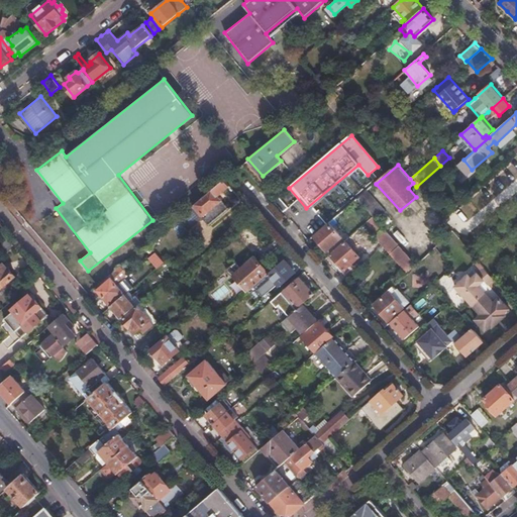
[(516,171),(451,228),(453,230),(459,237),(459,238),(516,188),(516,171)]
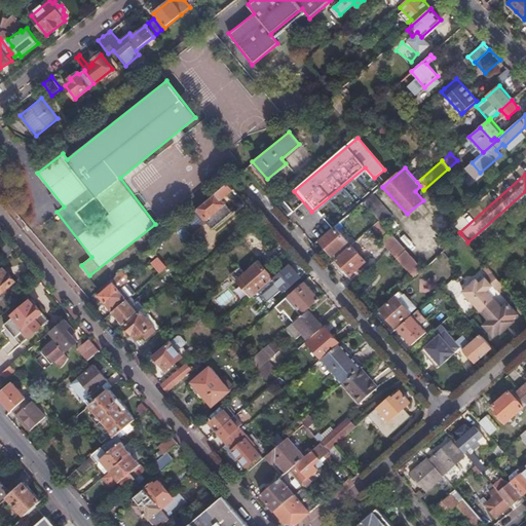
[(220,202),(233,190),(227,183),(180,222),(191,234),(203,223),(211,231),(216,227),(231,214),(220,202)]
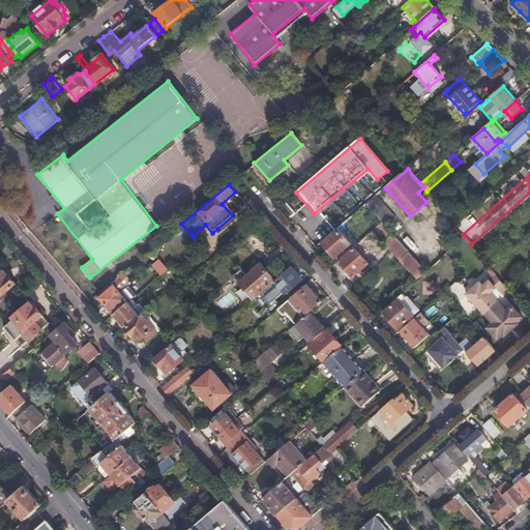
[(396,218),(376,196),(365,205),(382,223),(386,227),(396,218)]
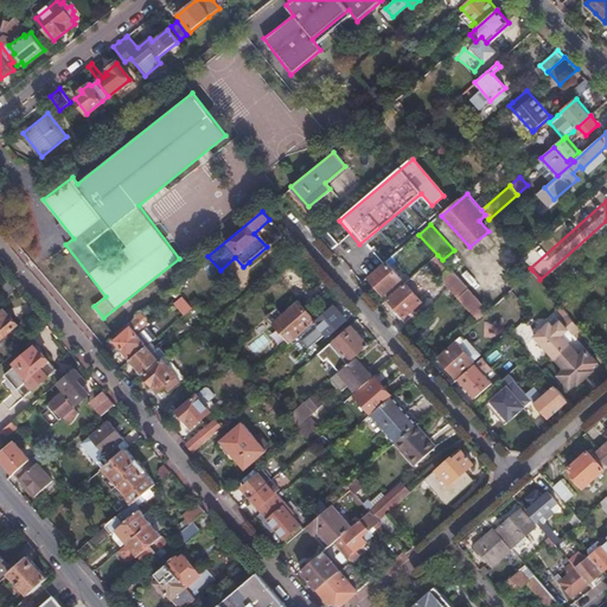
[(438,255),(432,261),(443,273),(449,268),(442,260),(438,255)]
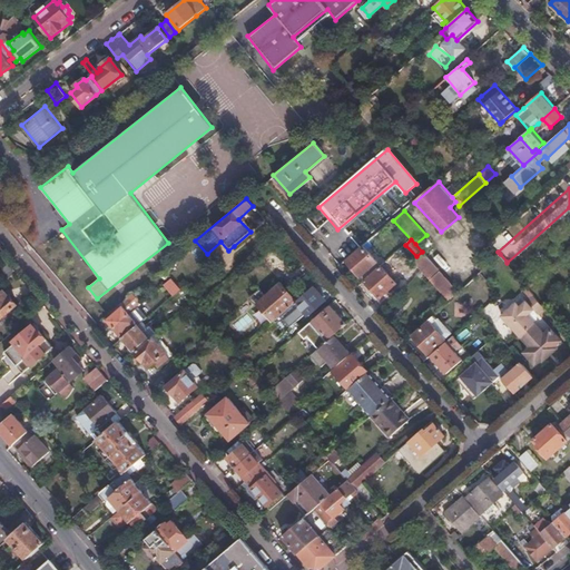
[(363,246),(346,261),(361,277),(377,263),(363,246)]
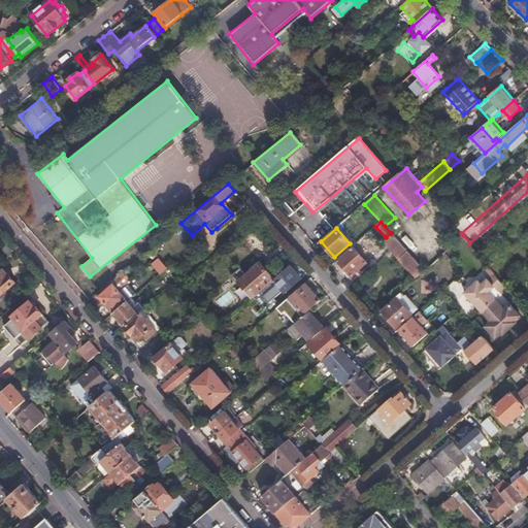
[(383,240),(400,259),(408,252),(403,245),(391,233),(386,237),(383,240)]
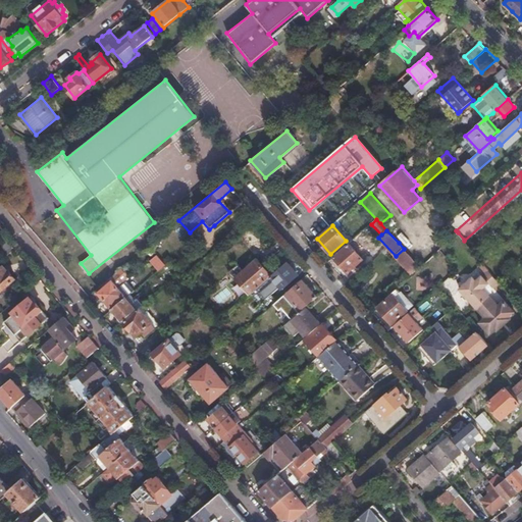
[(8,240),(0,247),(0,250),(4,255),(13,247),(8,240)]
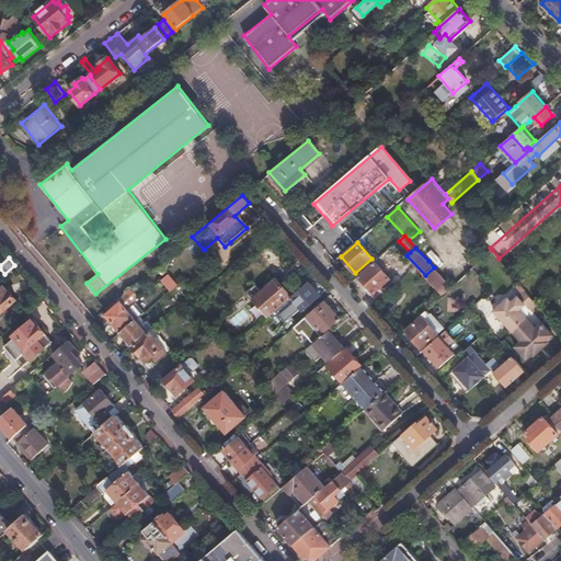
[(375,262),(357,276),(374,294),(390,279),(375,262)]
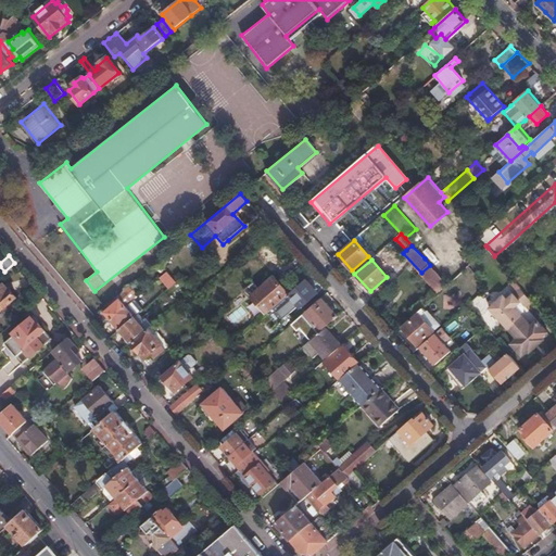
[(421,273),(439,292),(447,285),(442,278),(430,265),(421,273)]
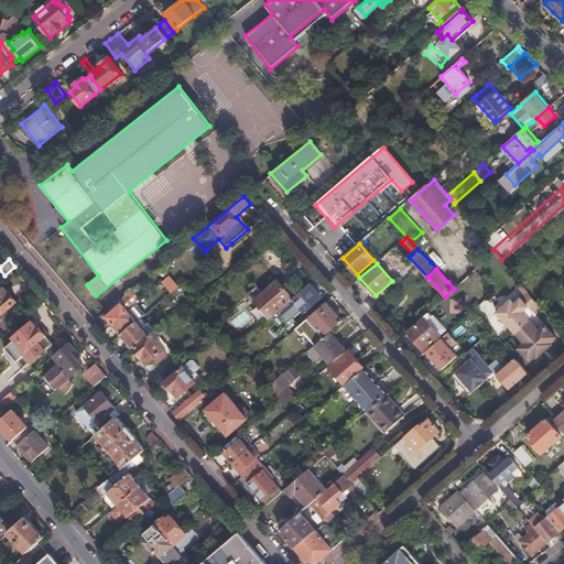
[(172,292),(180,284),(171,274),(163,281),(172,292)]
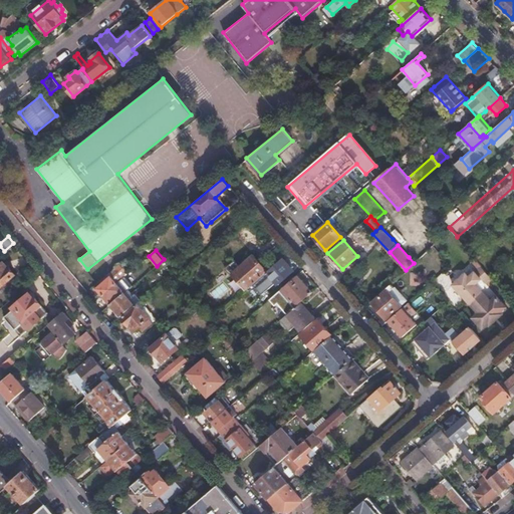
[(233,274),(247,290),(267,272),(253,256),(233,274)]
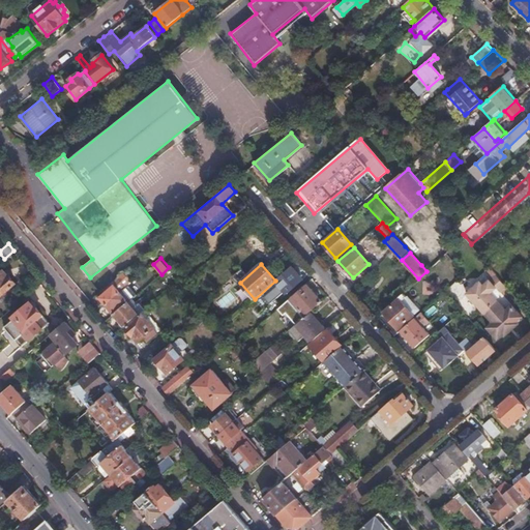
[(292,266),(275,281),(287,294),(303,280),(292,266)]
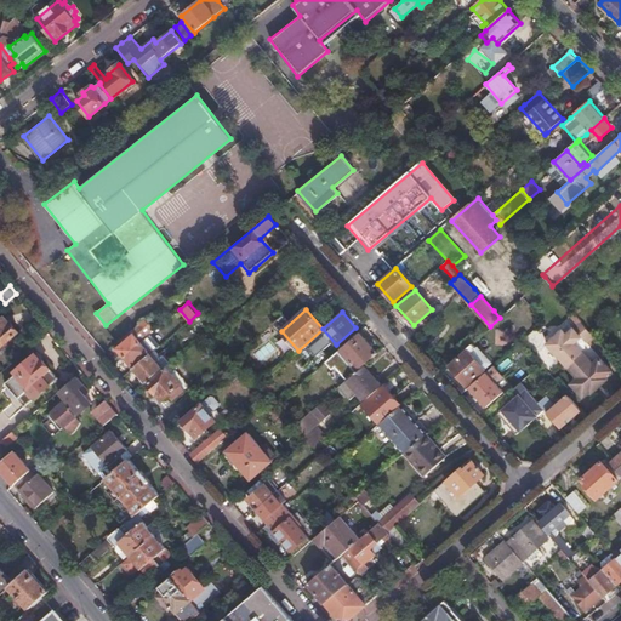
[(0,319),(0,347),(20,331),(11,320),(10,323),(4,315),(0,319)]
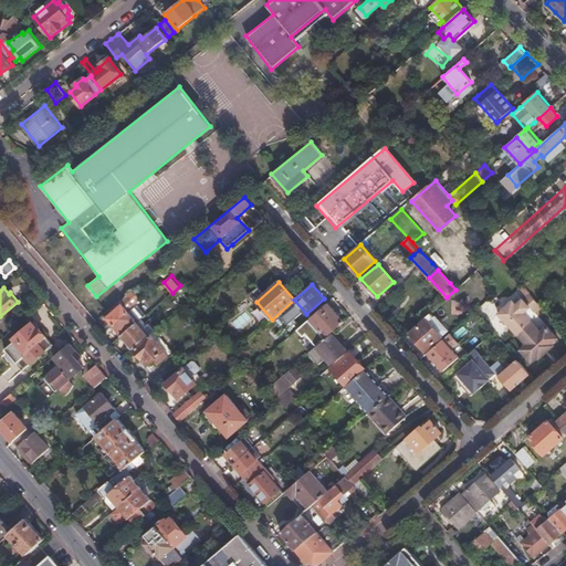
[(108,316),(114,323),(130,311),(138,304),(142,301),(133,290),(112,307),(115,311),(108,316)]
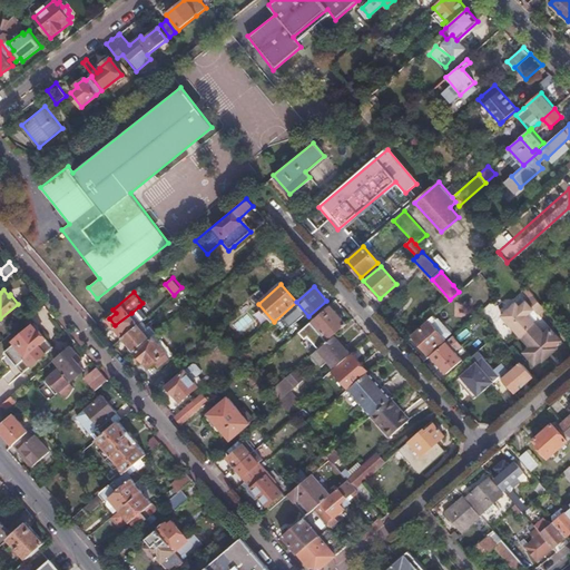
[(519,302),(510,310),(512,313),(526,328),(538,342),(550,355),(550,356),(559,349),(557,346),(563,341),(552,327),(546,333),(530,315),(537,308),(539,312),(544,306),(534,295),(522,305),(519,302)]
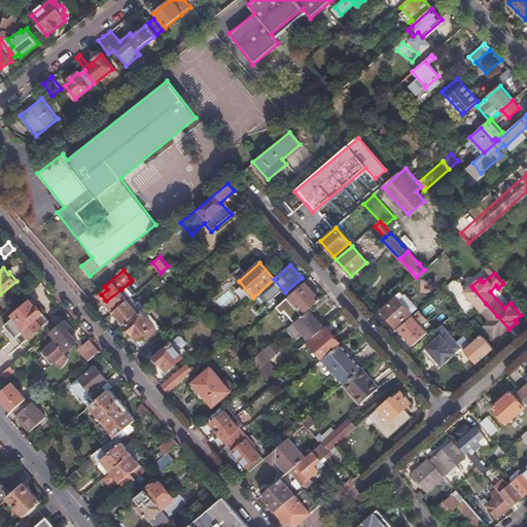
[(429,290),(429,279),(420,280),(420,290),(429,290)]
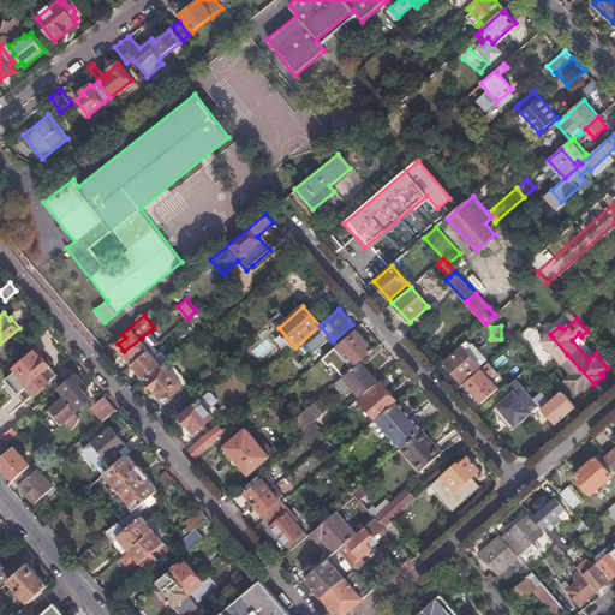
[(124,351),(133,363),(151,348),(160,341),(150,330),(142,338),(124,351)]
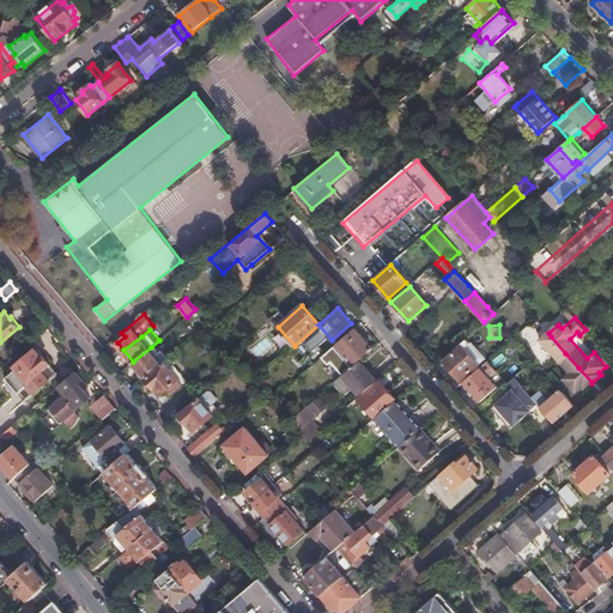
[(341,353),(352,366),(359,362),(372,350),(353,329),(332,349),(338,356),(341,353)]
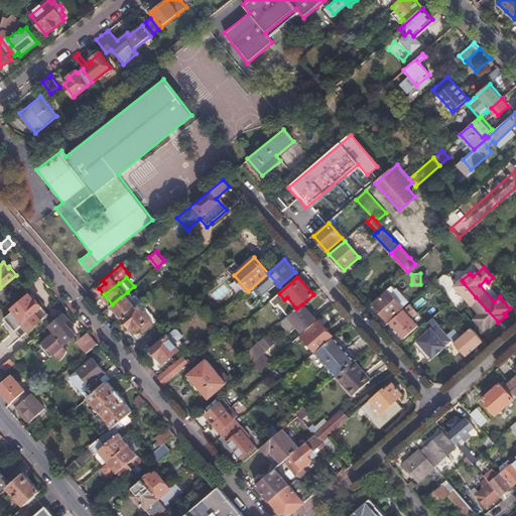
[(464,283),(462,280),(457,284),(470,300),(474,296),(477,299),(485,308),(474,318),(484,330),(490,325),(493,328),(498,323),(498,321),(487,309),(476,297),(464,283)]
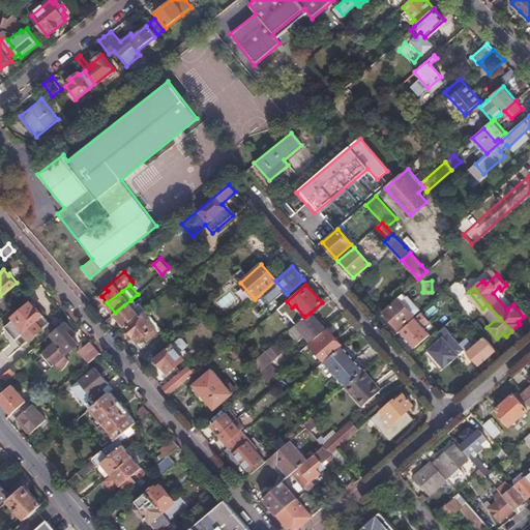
[(270,315),(275,312),(281,306),(275,299),(264,308),(270,315)]
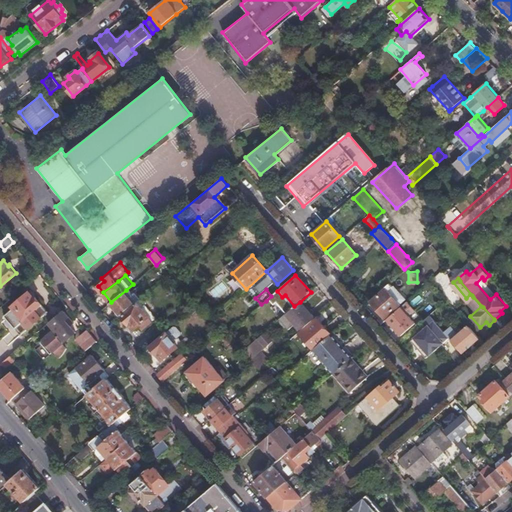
[(111,302),(121,314),(135,302),(126,290),(111,302)]
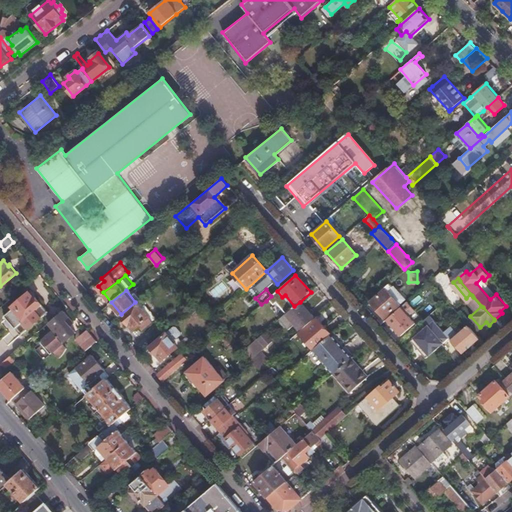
[(371,303),(384,318),(399,305),(386,290),(371,303)]
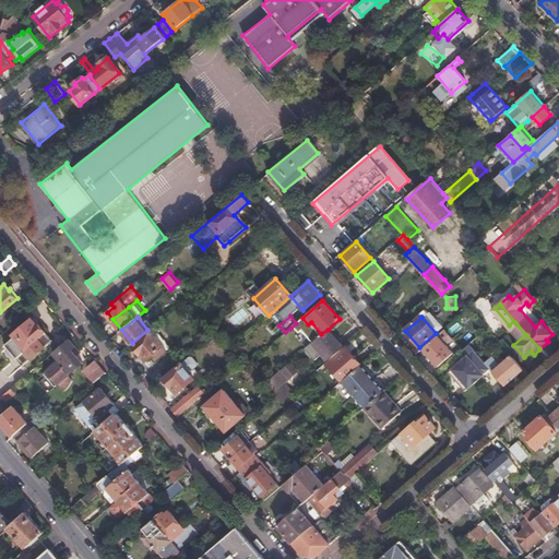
[(14,333),(27,347),(46,331),(38,321),(36,323),(32,318),(14,333)]
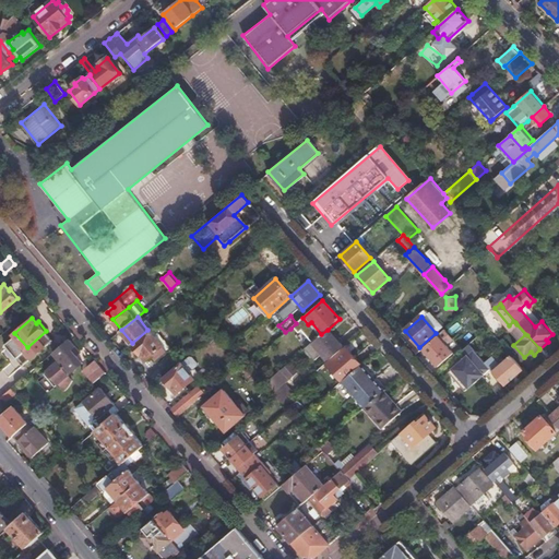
[(171,346),(153,324),(147,329),(167,351),(171,346)]
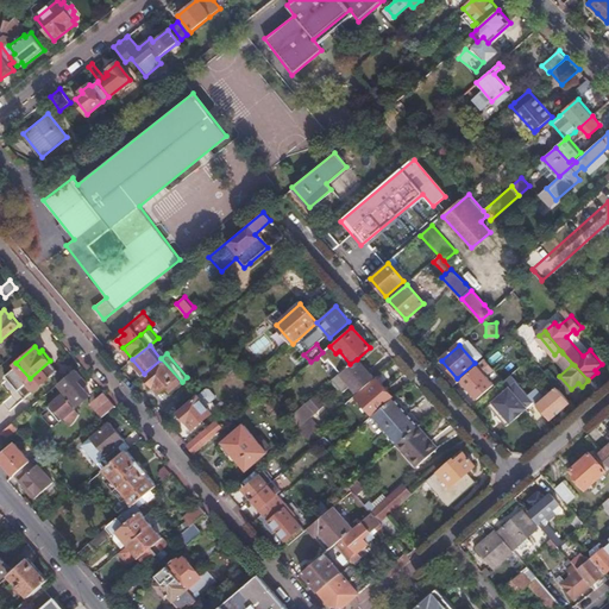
[(144,374),(143,374),(154,387),(155,385),(156,387),(158,390),(161,391),(167,387),(170,391),(182,382),(161,358),(161,359),(144,374)]
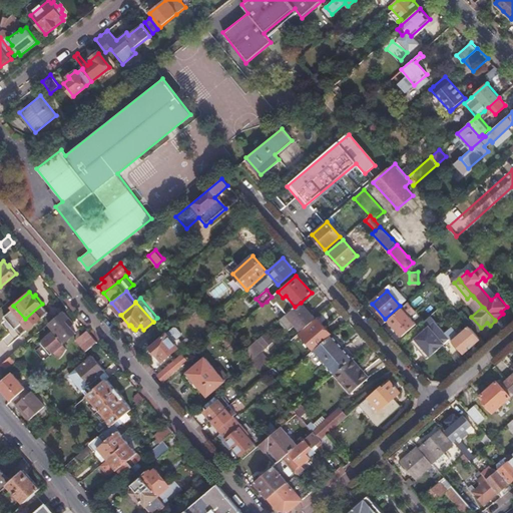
[(262,305),(257,310),(262,316),(272,307),(267,302),(262,305)]
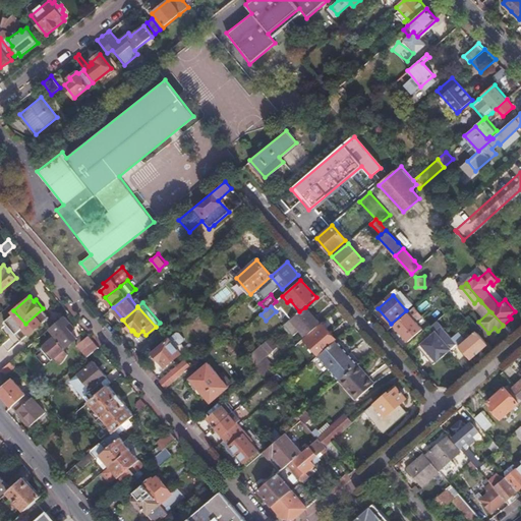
[(290,320),(305,337),(320,325),(305,307),(299,311),(290,320)]
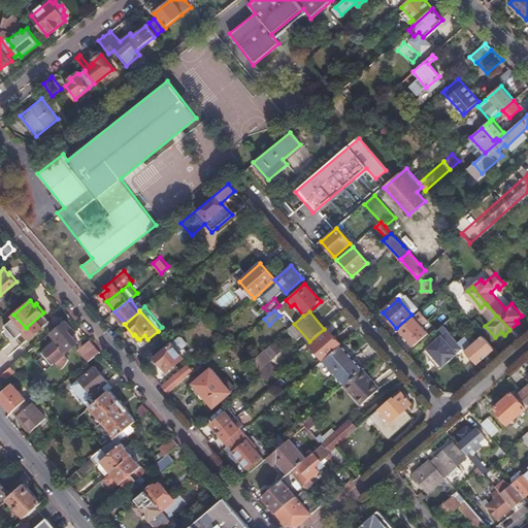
[(281,317),(289,327),(295,322),(287,312),(281,317)]
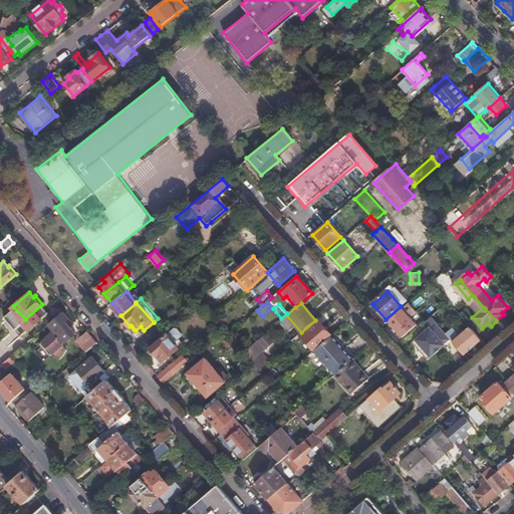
[(402,308),(388,321),(403,338),(417,325),(402,308)]
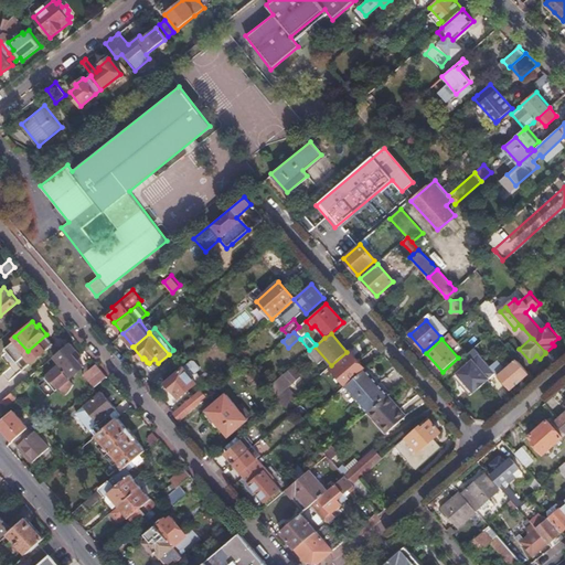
[(80,355),(68,343),(54,355),(51,359),(60,368),(57,369),(56,368),(43,380),(54,393),(57,391),(64,397),(66,395),(68,392),(71,388),(66,383),(67,381),(66,380),(67,379),(70,380),(84,368),(76,359),(80,355)]
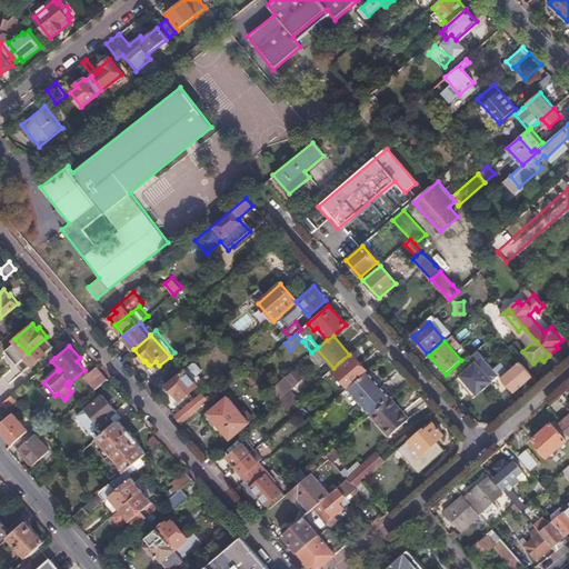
[(348,388),(367,372),(368,371),(351,352),(349,355),(333,368),(331,369),(348,388)]
